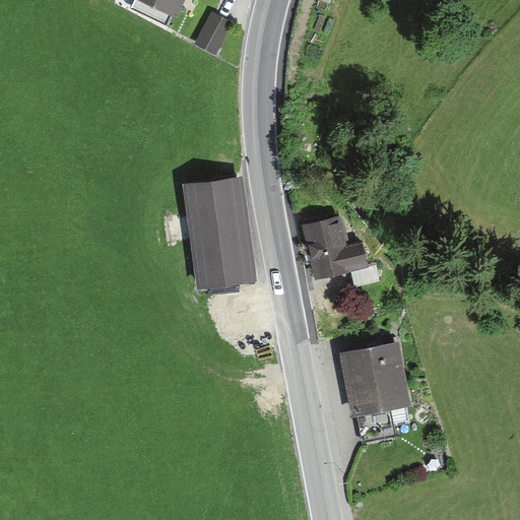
[(189,0),(144,0),(182,17),(189,0)]
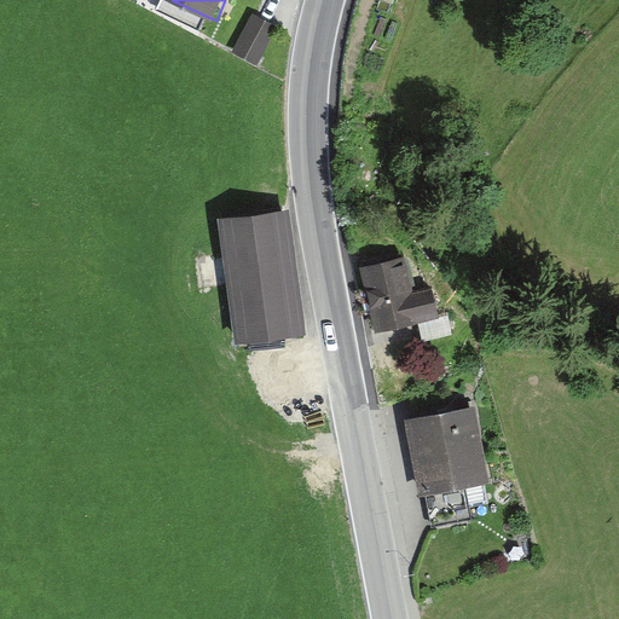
[(277,28),(255,16),(237,46),(260,59),(277,28)]
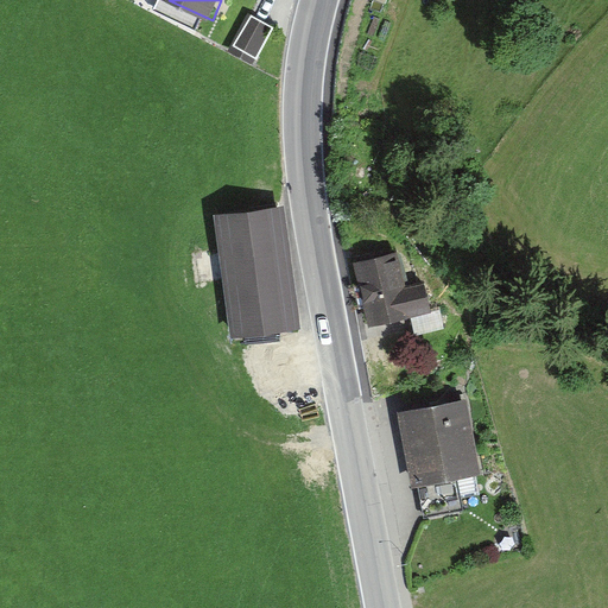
[(286,208),(222,216),(238,341),(302,333),(286,208)]
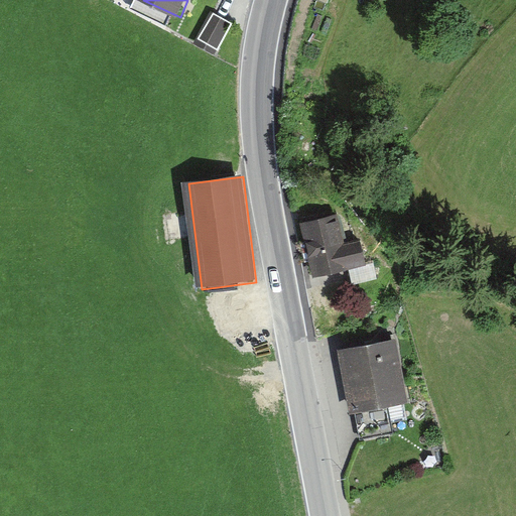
[(337,210),(299,217),(309,276),(367,266),(362,242),(344,246),(337,210)]
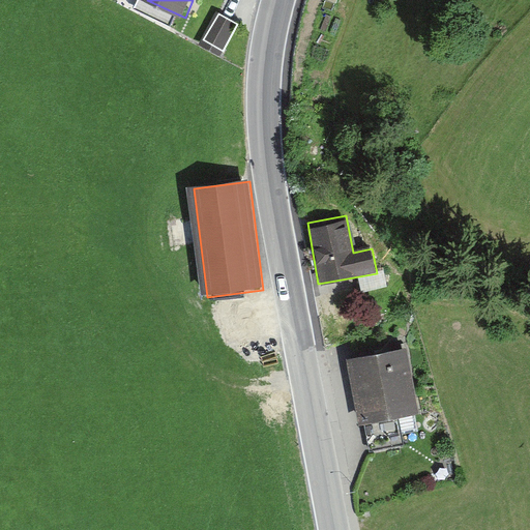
[(405,351),(349,360),(360,425),(416,416),(405,351)]
